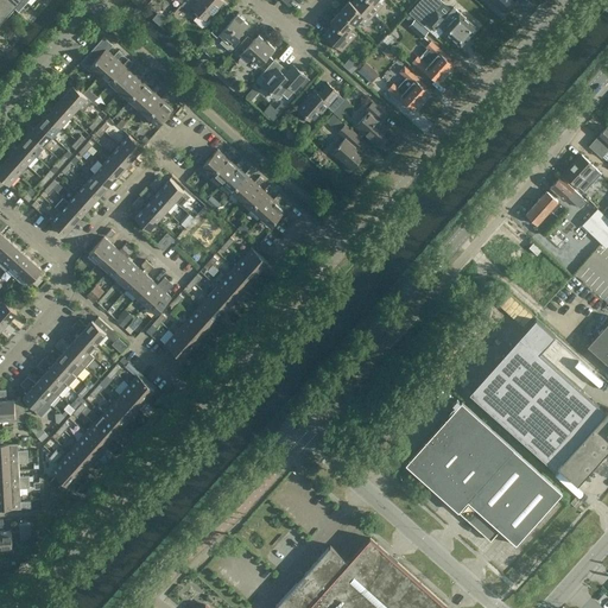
[(14,7),(5,0),(0,0),(0,11),(6,17),(14,7)]
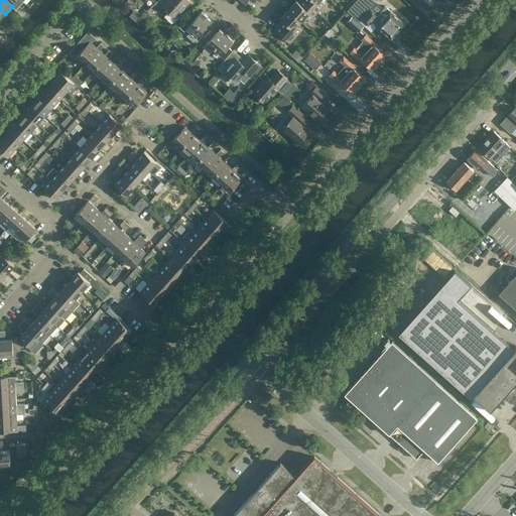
[(162,5),(166,8),(164,10),(167,13),(166,14),(165,16),(166,18),(170,22),(173,22),(175,22),(179,17),(176,14),(189,0),(188,0),(167,0),(166,0),(156,0),(153,4),(159,9),(162,5)]
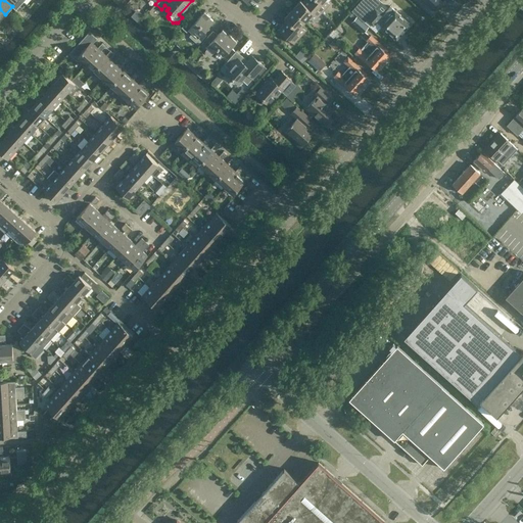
[(323,12),(308,0),(304,0),(302,3),(300,1),(293,10),(306,21),(311,16),(316,20),(320,15),(323,12)]
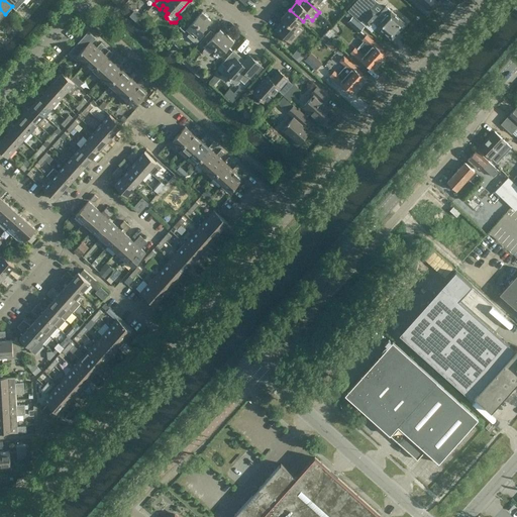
[(305,0),(319,12),(326,4),(322,0),(321,0),(305,0)]
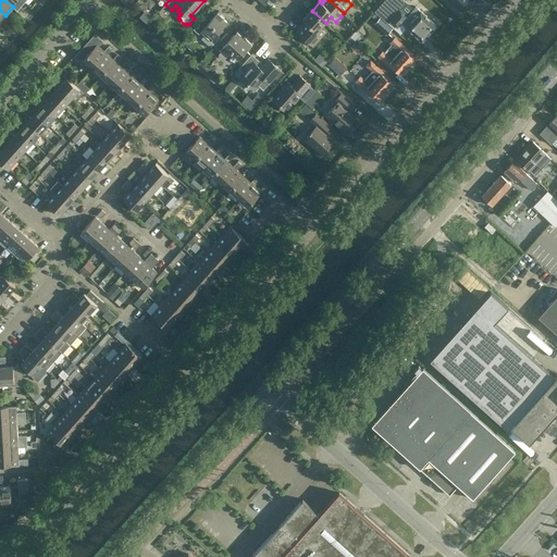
[(436,26),(416,8),(407,16),(400,11),(407,3),(403,0),(385,0),(374,12),(388,24),(391,22),(398,27),(401,24),(422,42),(436,26)]
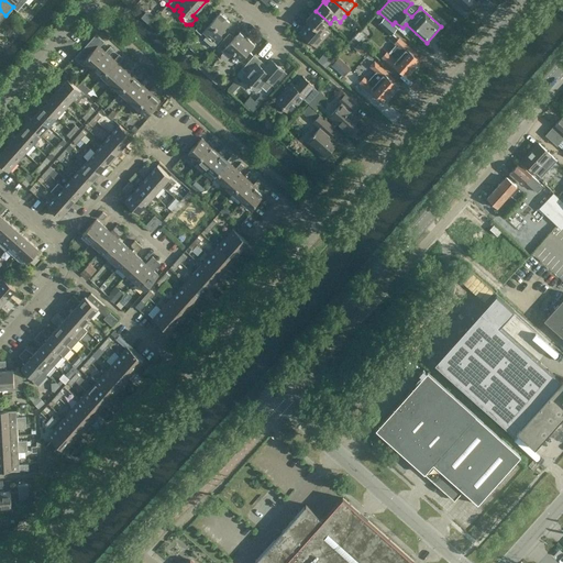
[(474,0),(453,0),(465,10),(474,0)]
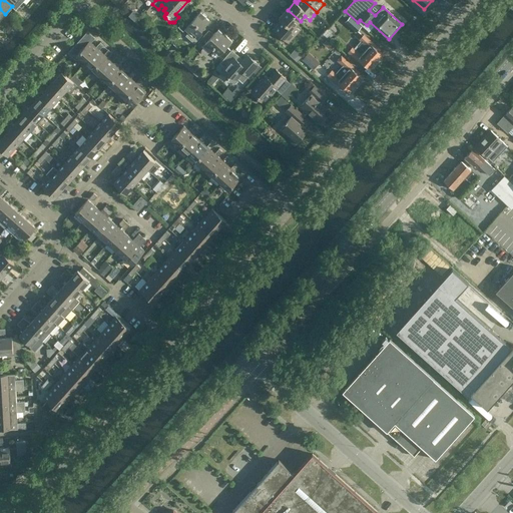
[(301,21),(288,10),(280,19),(282,20),(274,29),(289,43),(301,30),(296,26),(297,25),(301,21)]
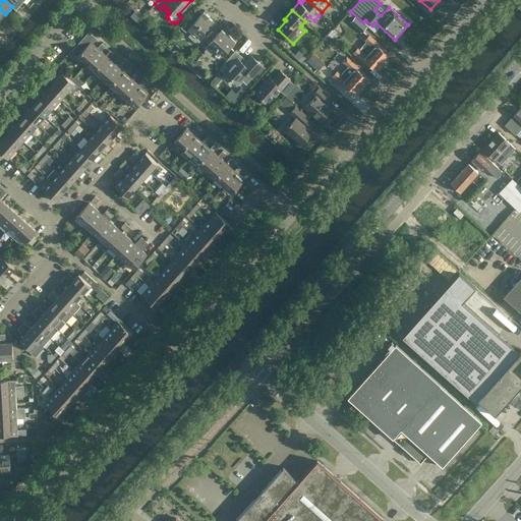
[(188,30),(191,33),(188,36),(197,44),(206,35),(203,33),(214,20),(210,17),(211,16),(205,11),(198,17),(193,13),(181,27),(186,32),(188,30)]
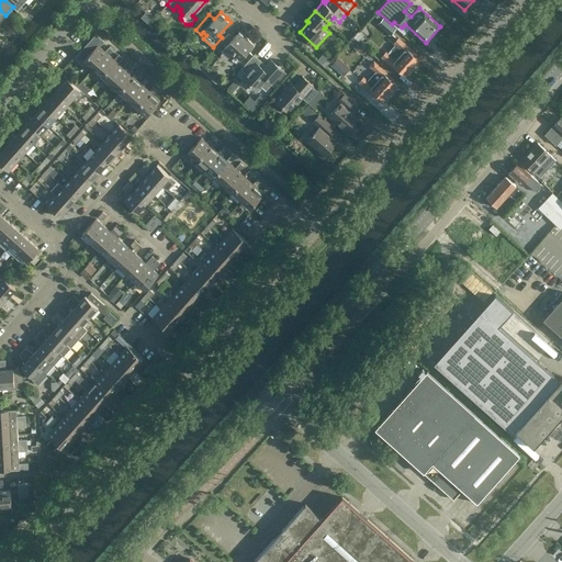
[(390,35),(396,29),(383,17),(377,24),(390,35)]
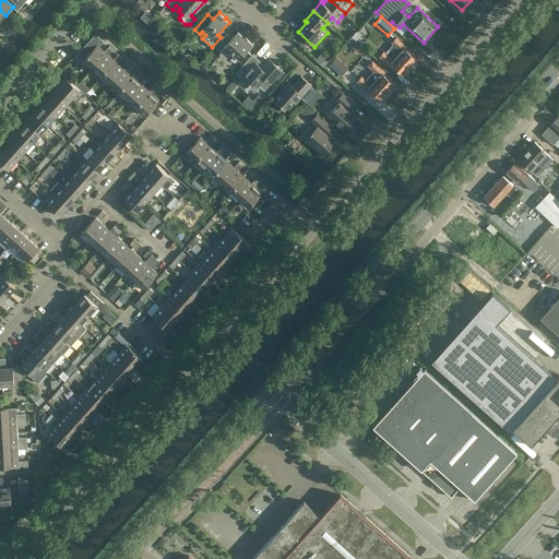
[(238,60),(252,44),(238,31),(232,37),(227,33),(215,46),(228,57),(230,54),(238,60)]
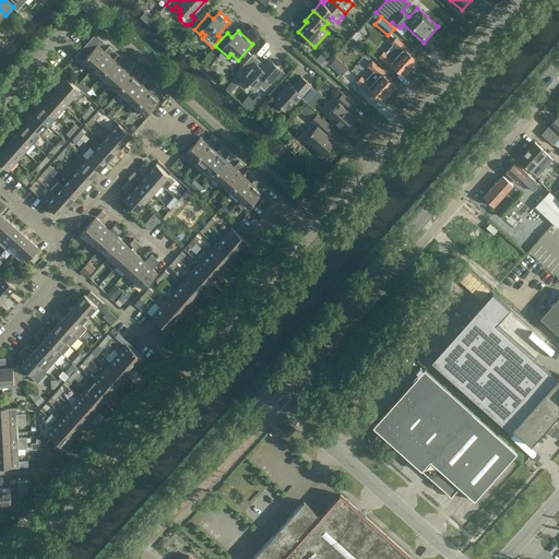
[(95,33),(82,48),(73,57),(82,66),(86,64),(87,63),(93,68),(106,52),(105,50),(100,47),(105,42),(95,33)]
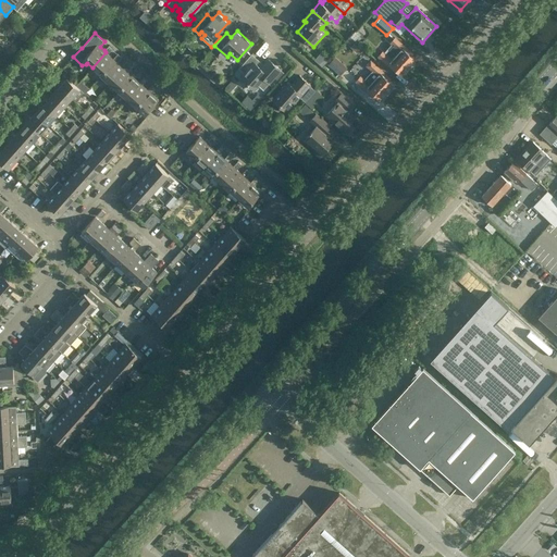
[(392,42),(394,44),(390,49),(410,67),(418,60),(412,56),(415,54),(396,38),(392,42)]
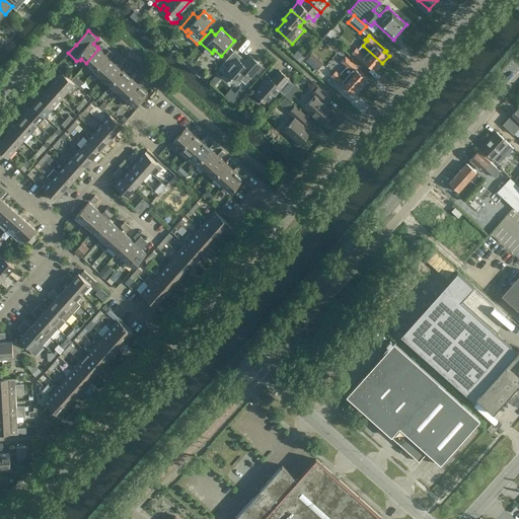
[(338,47),(330,40),(326,44),(335,51),(338,47)]
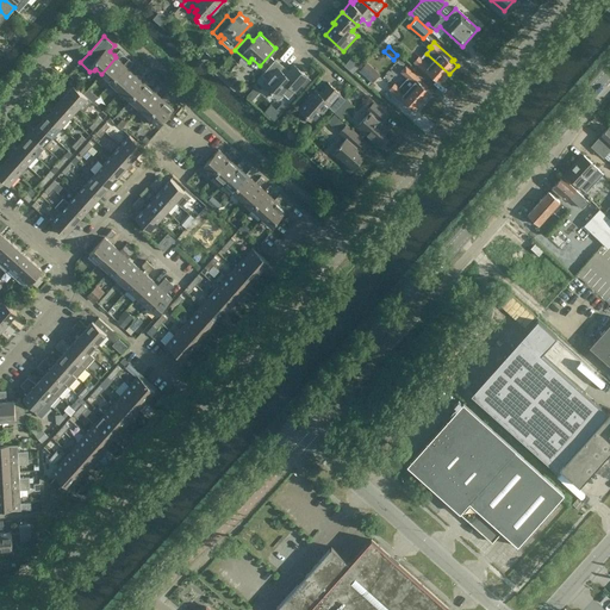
[(116,57),(101,74),(111,82),(125,66),(124,64),(118,58),(123,53),(119,50),(114,55),(116,57)]
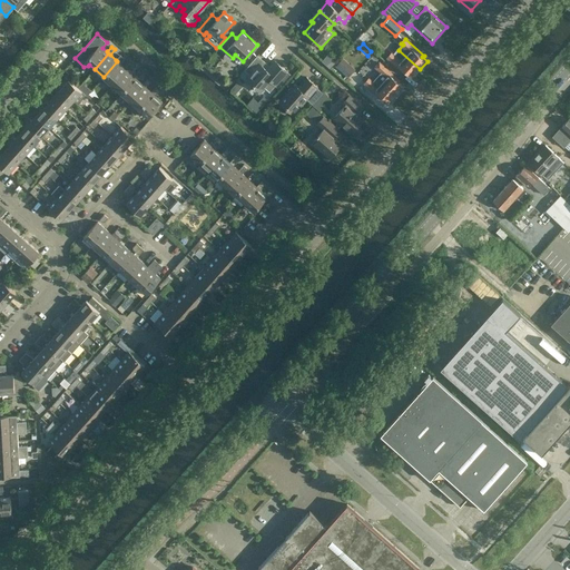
[(412,78),(420,69),(399,50),(397,50),(406,58),(403,61),(393,52),(389,58),(406,75),(408,74),(412,78)]
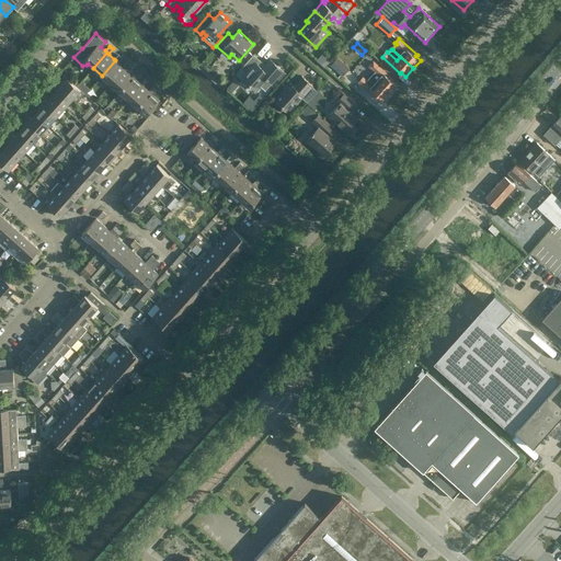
[(115,60),(102,76),(111,83),(124,68),(123,67),(117,61),(122,57),(118,54),(114,59),(115,60)]
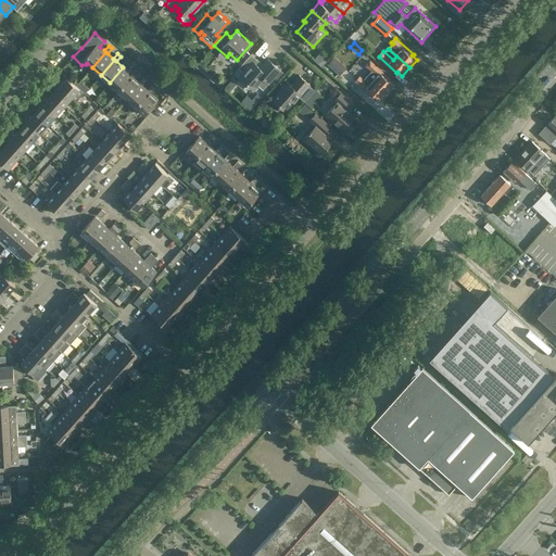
[(240,77),(248,84),(269,59),(268,59),(264,64),(252,54),(239,68),(243,73),(240,77)]
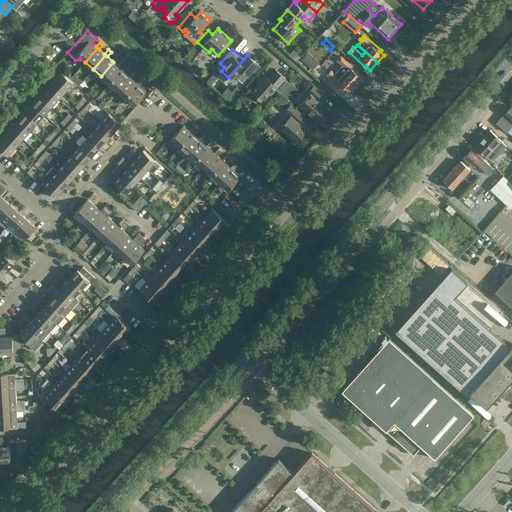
[(300,56),(293,50),(289,54),(297,61),(300,56)]
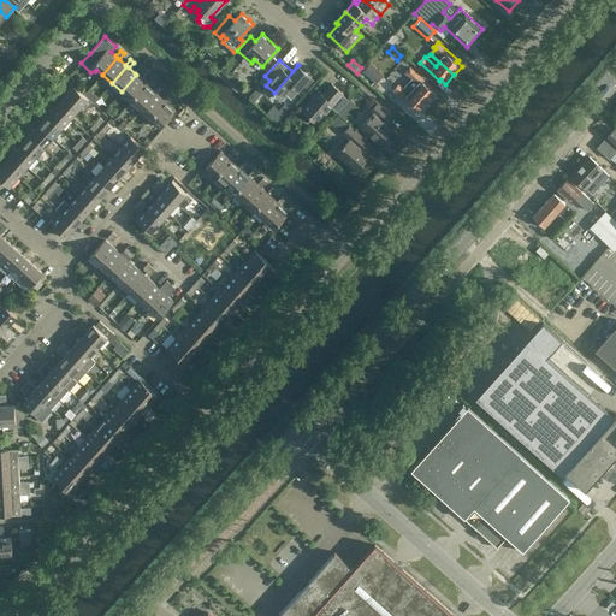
[(379,73),(369,64),(365,70),(374,78),(379,73)]
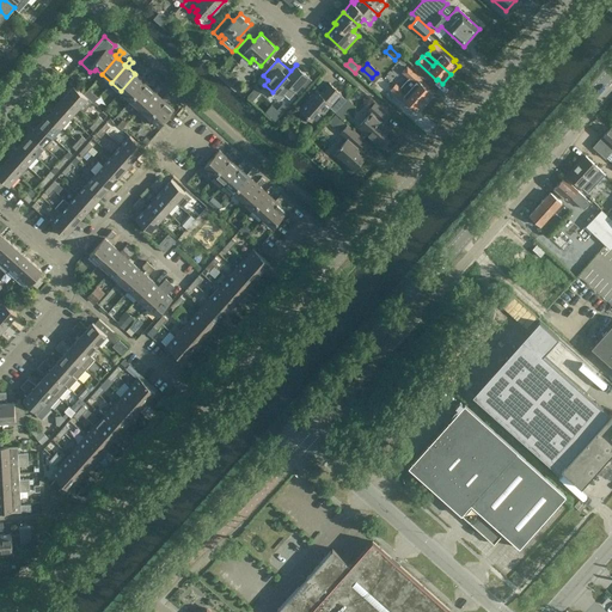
[(297,65),(273,92),(280,98),(285,93),(289,99),(310,77),(297,65)]
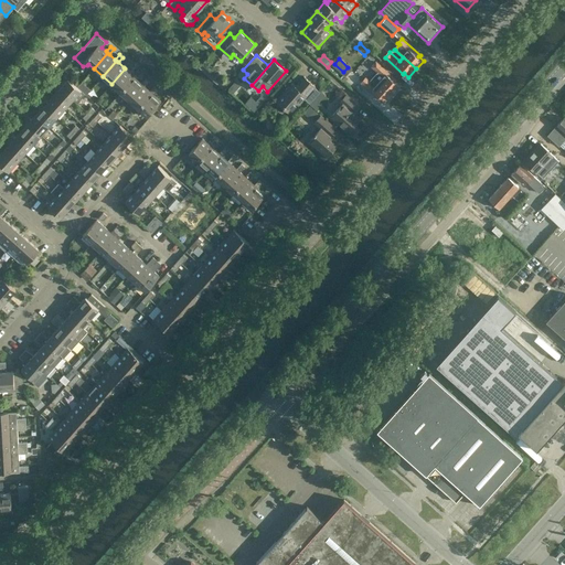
[(125,68),(112,84),(120,93),(134,77),(132,75),(127,71),(131,65),(128,62),(124,67),(125,68)]
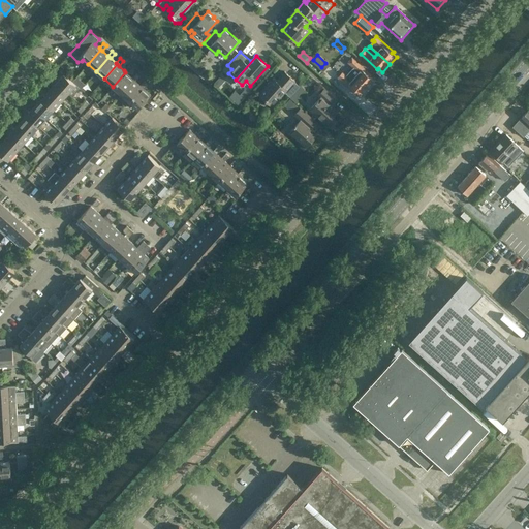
[(359,71),(354,75),(349,71),(367,88),(374,81),(369,75),(371,74),(353,59),(349,63),(359,71)]
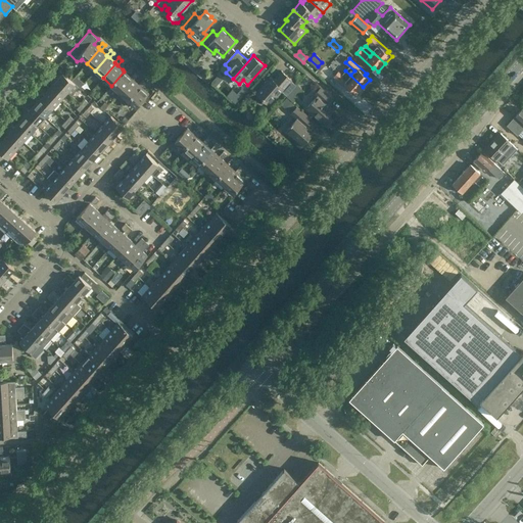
[(124,72),(111,86),(120,93),(132,79),(131,77),(126,73),(130,67),(127,64),(123,69),(124,72)]
